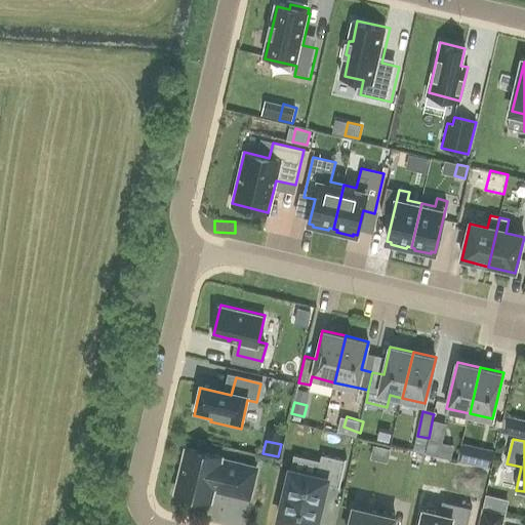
[(495,466),(498,447),(469,442),(466,459),(495,466)]
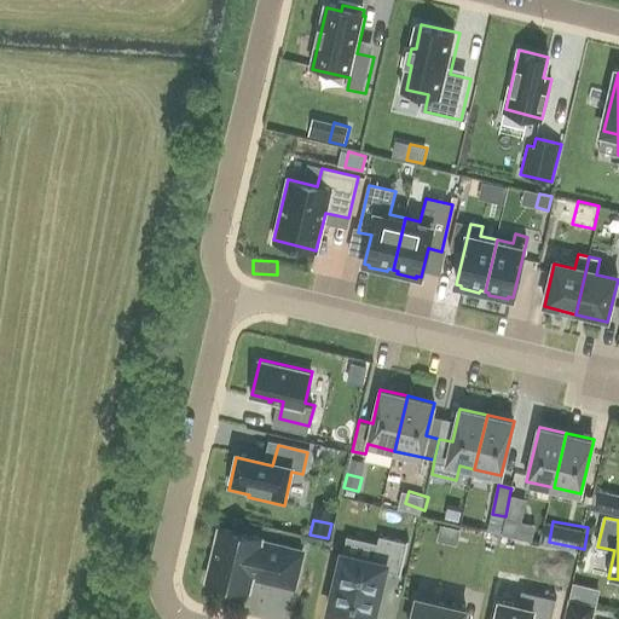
[(457,544),(461,528),(440,525),(438,541),(457,544)]
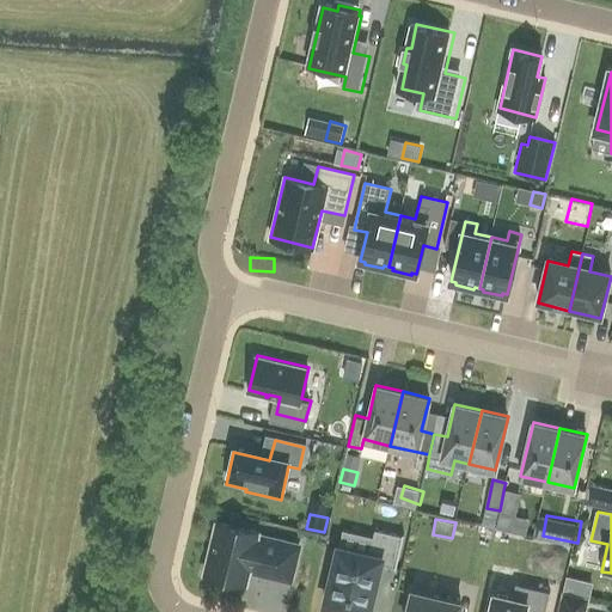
[(218,522),(206,574),(246,585),(251,564),(261,567),(259,571),(258,571),(258,573),(292,581),(300,545),(257,536),(258,532),(218,522)]
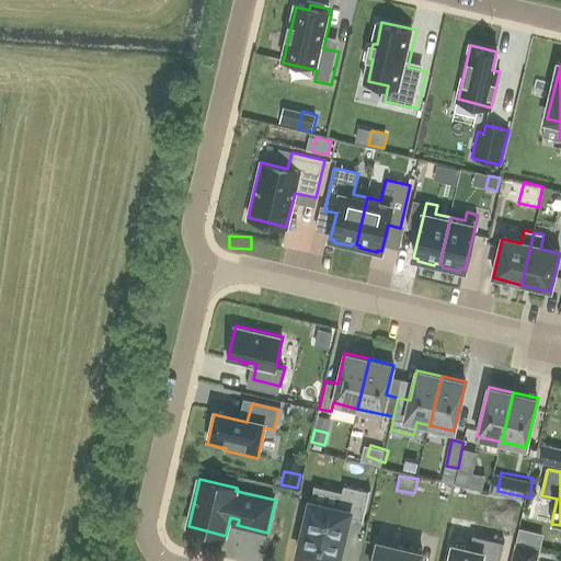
[(344,485),(339,508),(310,502),(298,554),(328,560),(338,560),(348,517),(364,521),(370,492),(344,485)]
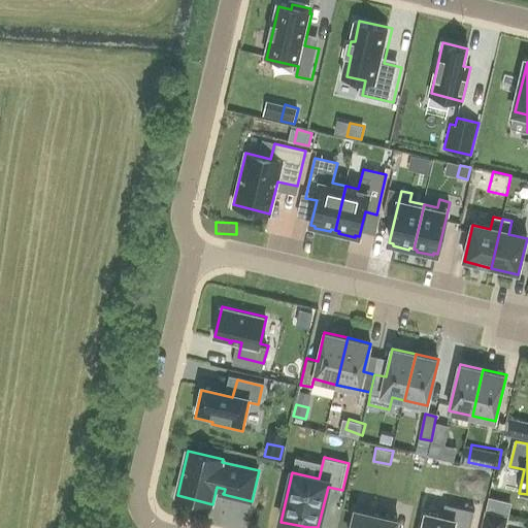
[(426,512),(422,527),(470,527),(474,510),(446,503),(442,516),(426,512)]
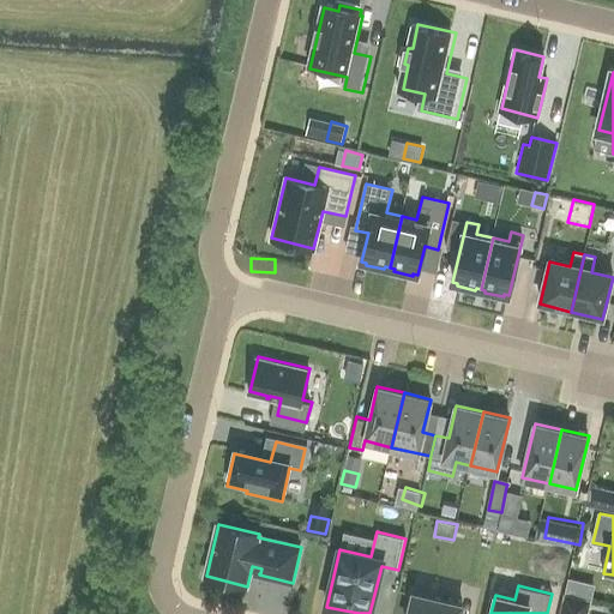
[(457,613),(459,605),(411,594),(405,613),(457,613)]
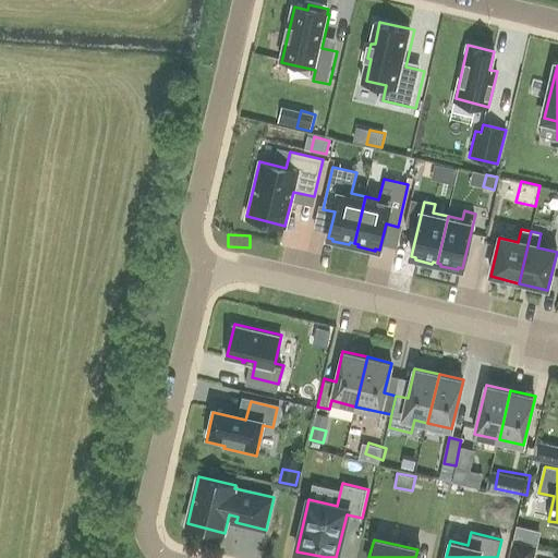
[(514,540),(509,557),(533,557),(537,545),(514,540)]
